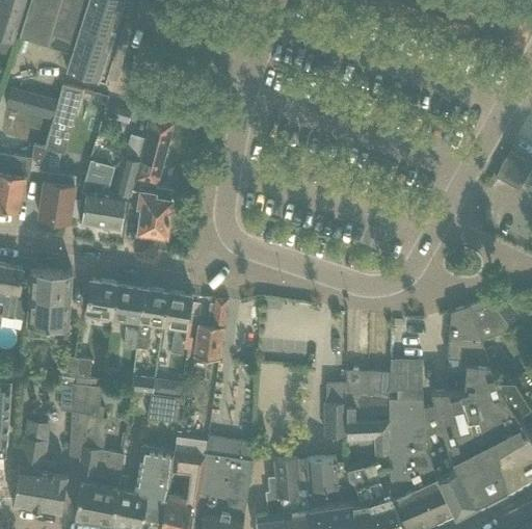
[(0,0),(0,41),(16,46),(19,37),(30,0),(0,0)]
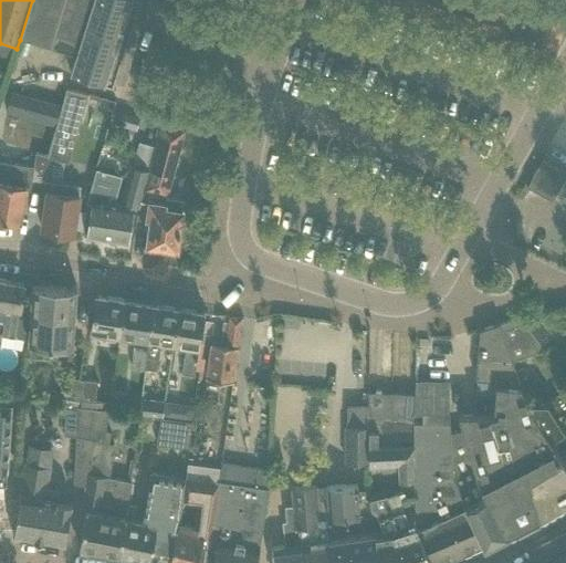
[(75,58),(93,0),(32,0),(20,40),(75,58)]
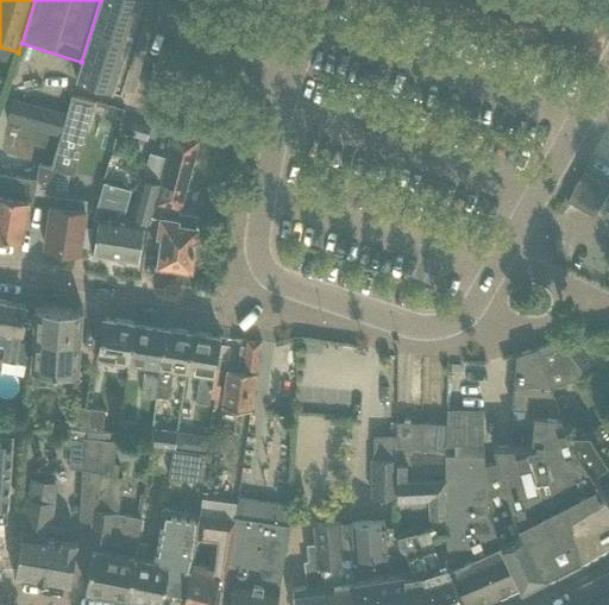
[(120,95),(150,1),(145,0),(100,0),(81,62),(75,81),(120,95)]
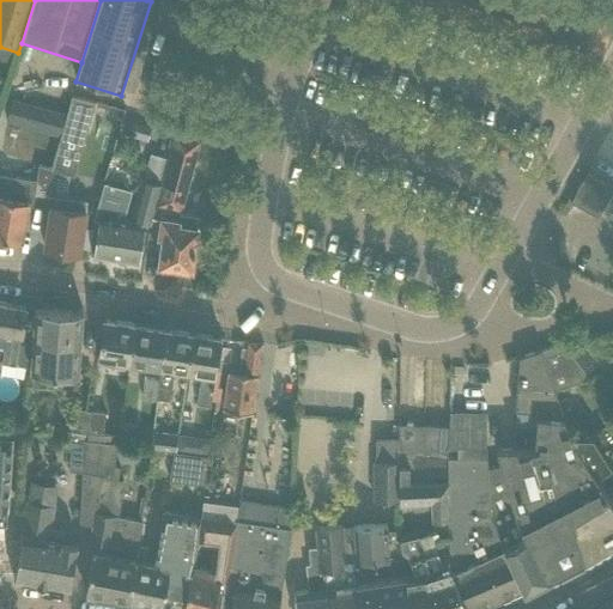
[(73,99),(59,144),(56,144),(48,170),(70,177),(73,178),(95,105),(73,99)]
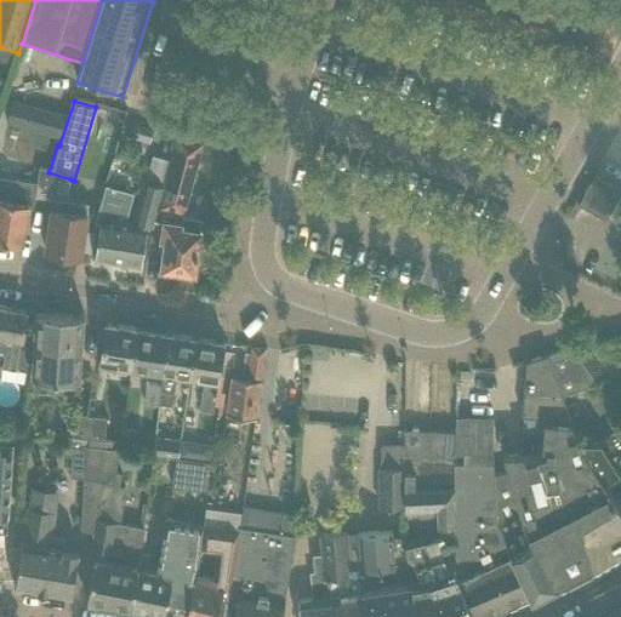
[(201,144),(177,137),(169,164),(164,184),(163,189),(153,222),(163,224),(159,243),(165,244),(161,270),(193,275),(200,227),(182,223),(201,144)]
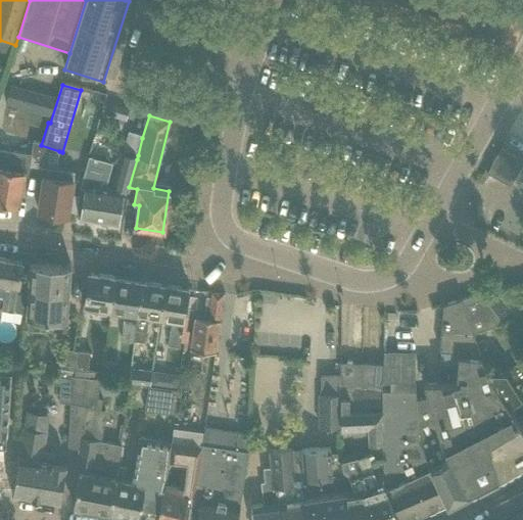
[(138,155),(142,138),(129,134),(124,151),(138,155)]
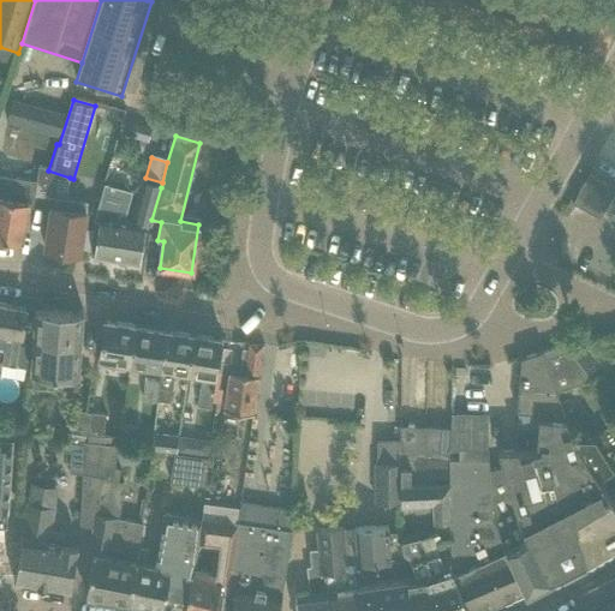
[(599,220),(614,192),(614,190),(589,175),(572,205),(599,220)]
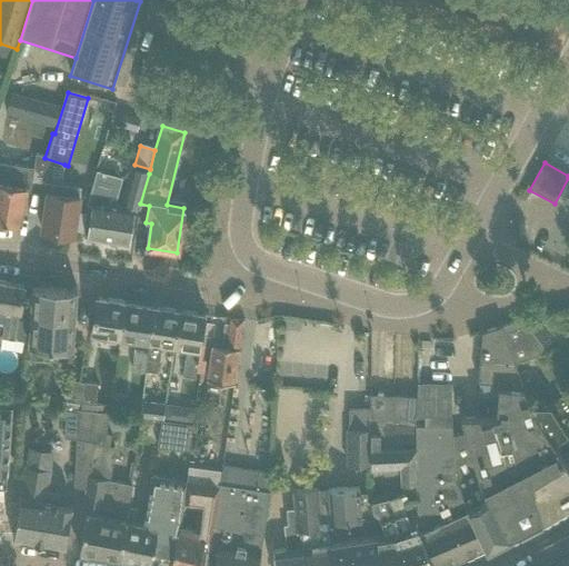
[(0,222),(20,227),(26,188),(27,184),(32,185),(32,184),(31,182),(33,171),(11,167),(0,165),(0,222)]
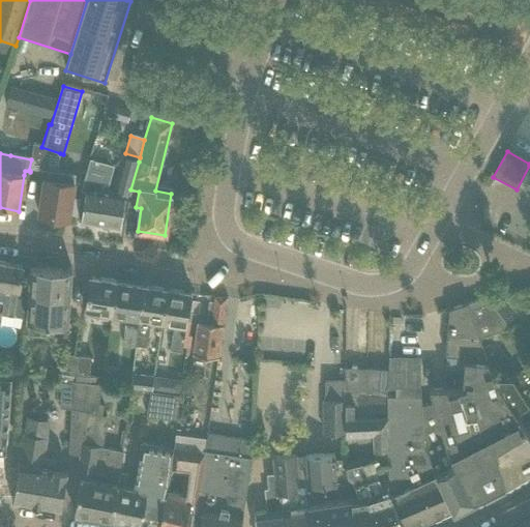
[(86,189),(84,202),(81,223),(119,229),(124,197),(129,197),(130,189),(139,162),(123,157),(114,194),(86,189)]
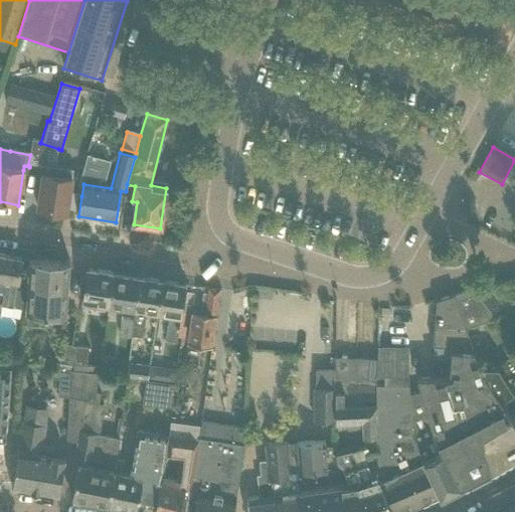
[(72,171),(55,169),(47,169),(46,176),(42,175),(37,210),(66,214),(72,171)]
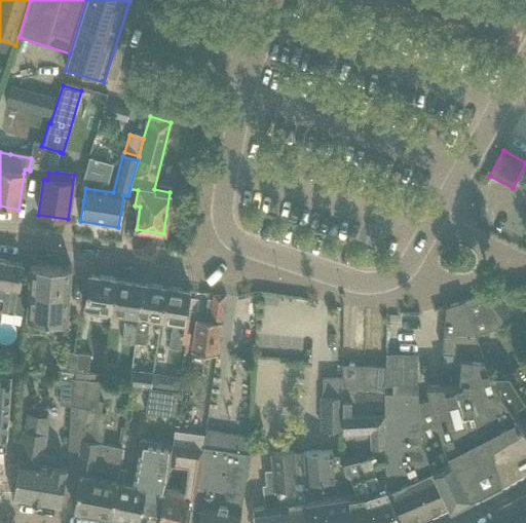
[(16,299),(19,286),(22,266),(0,262),(0,299),(4,301),(2,313),(22,316),(23,300),(16,299)]
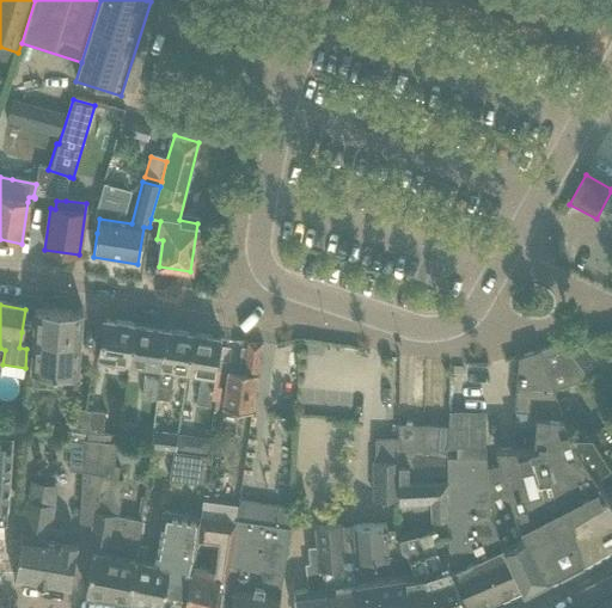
[(78,375),(80,337),(83,313),(35,311),(30,372),(78,375)]
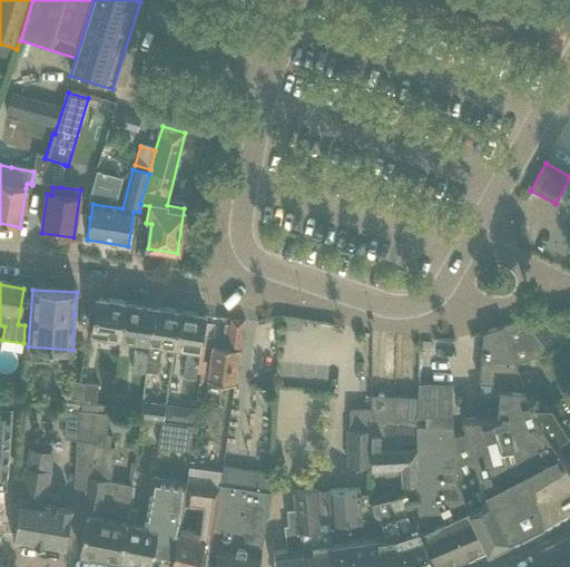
[(120,340),(126,304),(97,300),(91,335),(120,340)]
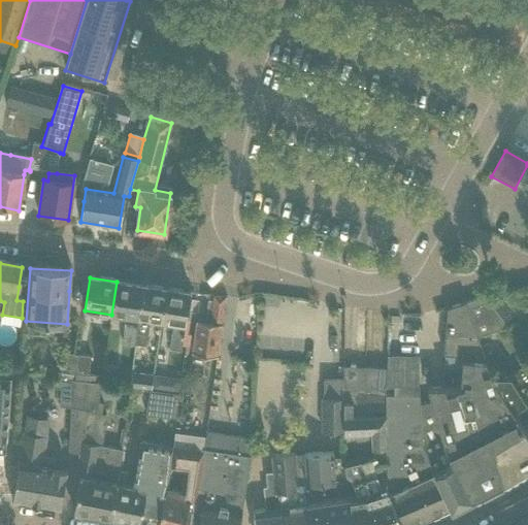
[(138,305),(142,286),(117,282),(111,315),(137,319),(138,305)]
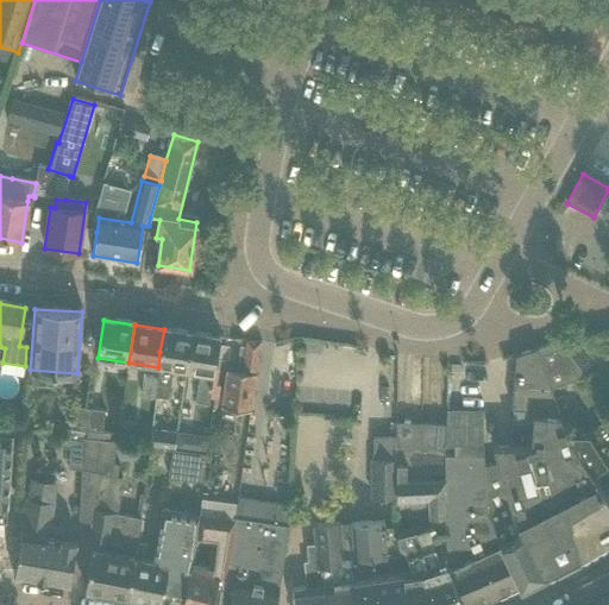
[(187,371),(193,334),(164,329),(159,352),(158,367),(157,379),(155,398),(168,401),(173,369),(187,371)]
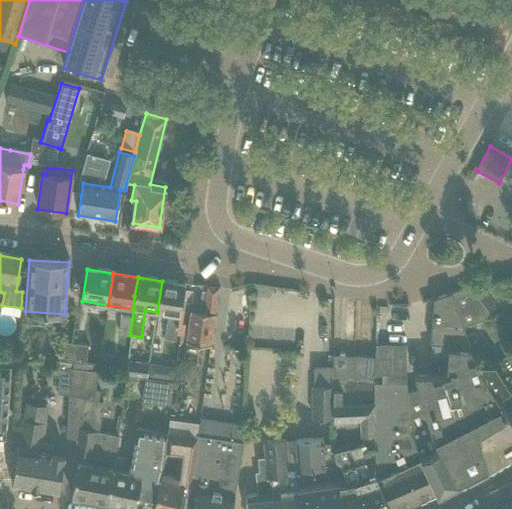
[(175,341),(181,304),(184,284),(162,281),(157,312),(169,314),(165,339),(175,341)]
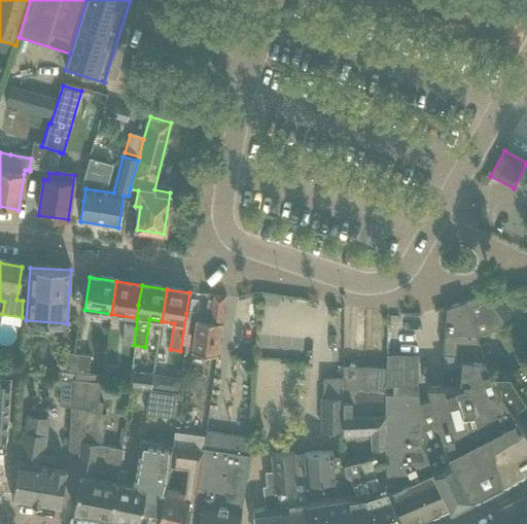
[(526,290),(504,294),(484,299),(506,328),(519,343),(526,336),(526,320),(523,316),(521,317),(513,306),(516,305),(526,304),(526,303),(526,290)]
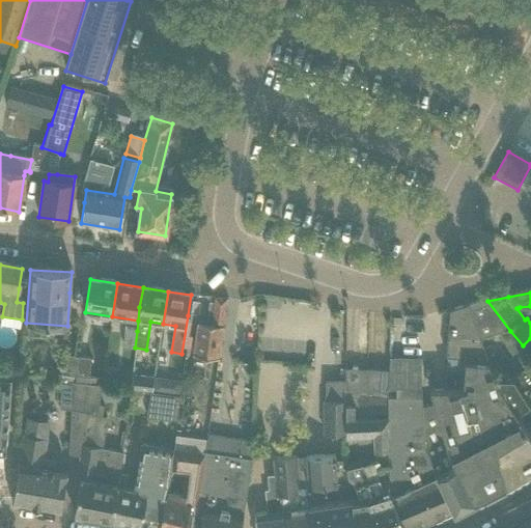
[(218,361),(223,322),(226,302),(227,302),(227,300),(215,299),(211,327),(198,325),(193,358),(218,361)]
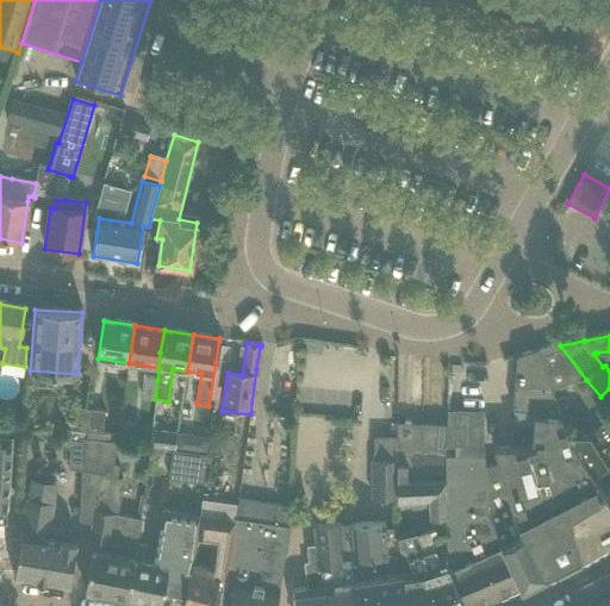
[(586,380),(560,345),(537,351),(552,392),(586,380)]
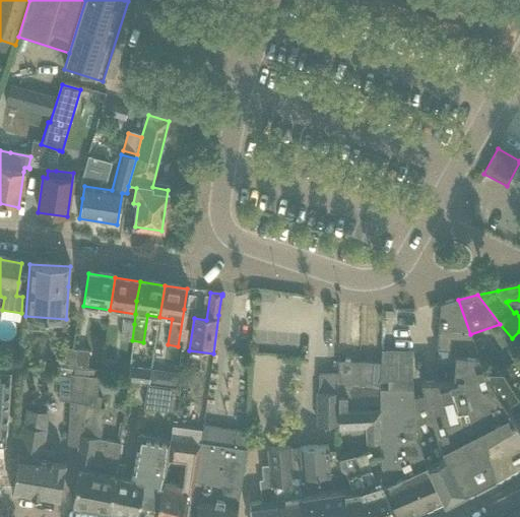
[(483,373),(470,334),(458,300),(440,306),(437,350),(455,352),(454,372),(453,383),(424,384),(429,397),(425,398),(435,433),(438,442),(464,493),(495,477),(519,462),(519,428),(506,406),(483,373)]
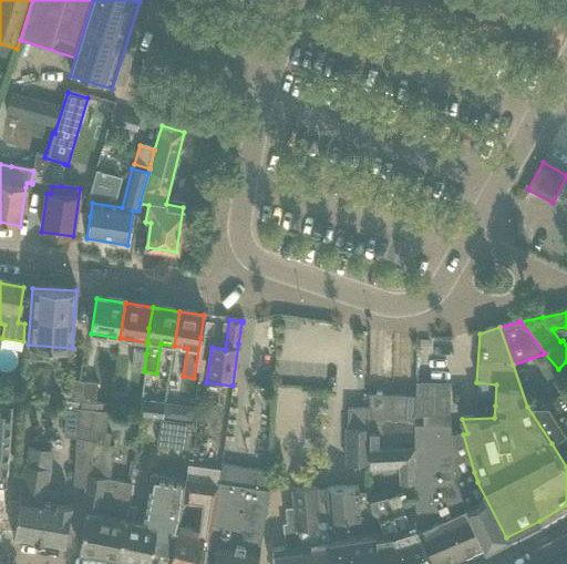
[(144,371),(146,354),(134,352),(132,369),(144,371)]
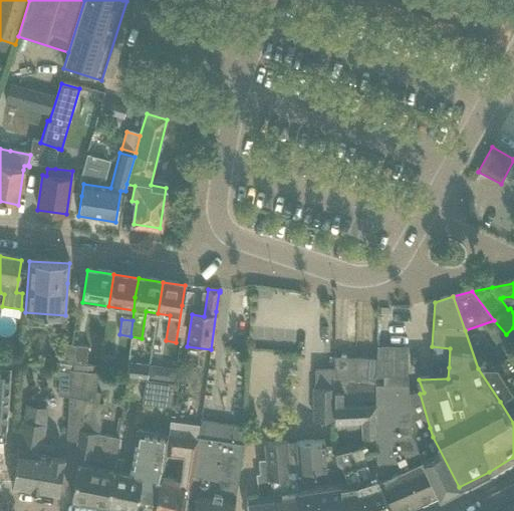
[(72,366),(75,347),(62,345),(59,364),(72,366)]
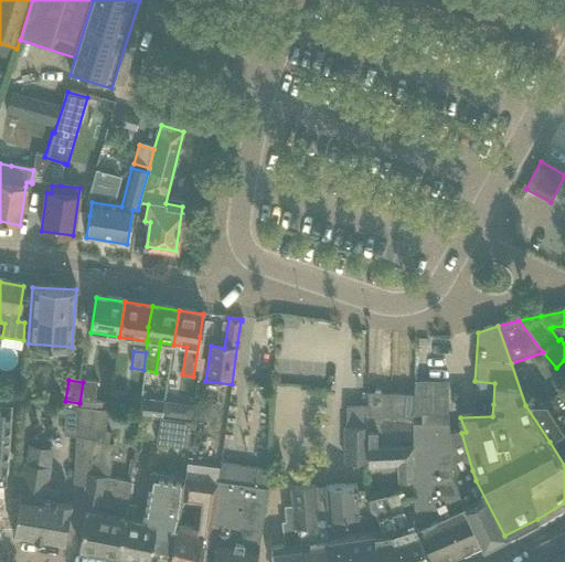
[(113,391),(96,389),(96,383),(83,382),(80,403),(110,407),(113,391)]
